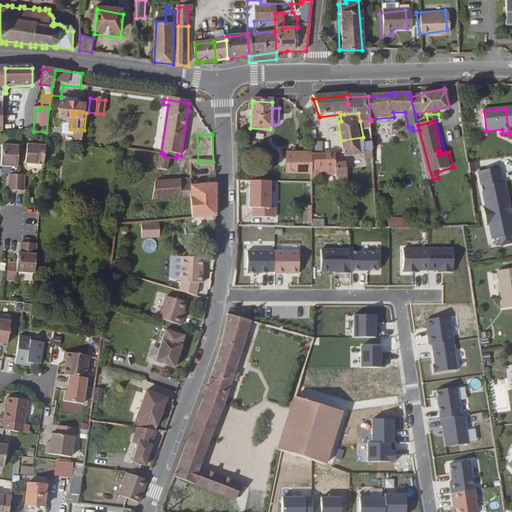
[(368,159),(375,158),(373,136),(363,137),(341,140),(343,154),(343,156),(367,152),(368,159)]
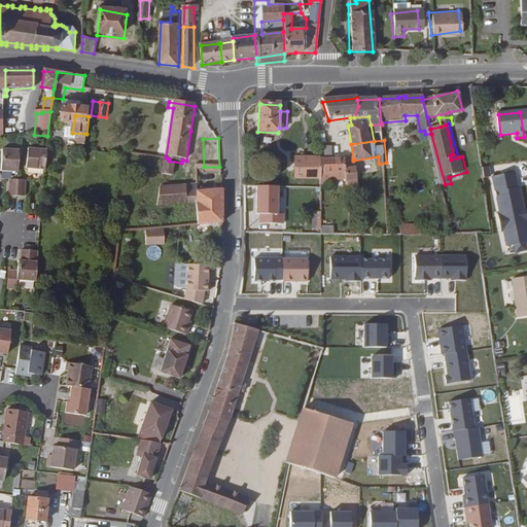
[(28,149),(26,169),(44,170),(46,151),(28,149)]
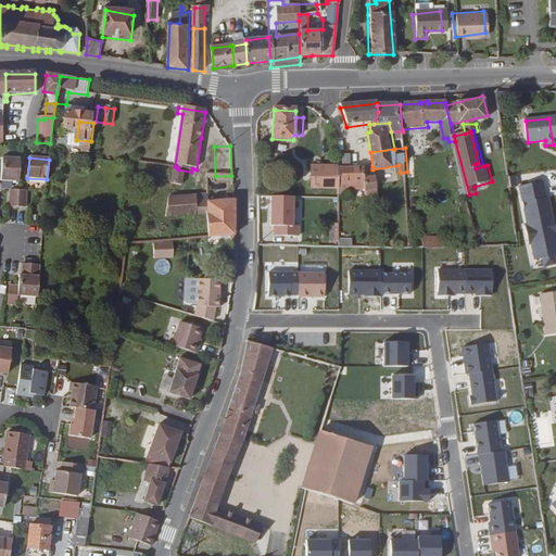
[(1,181),(19,182),(19,159),(1,159),(1,181)]
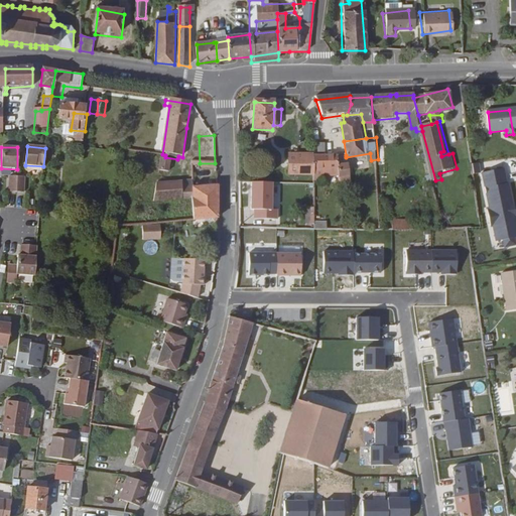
[(290,156),(289,175),(313,175),(313,156),(290,156)]
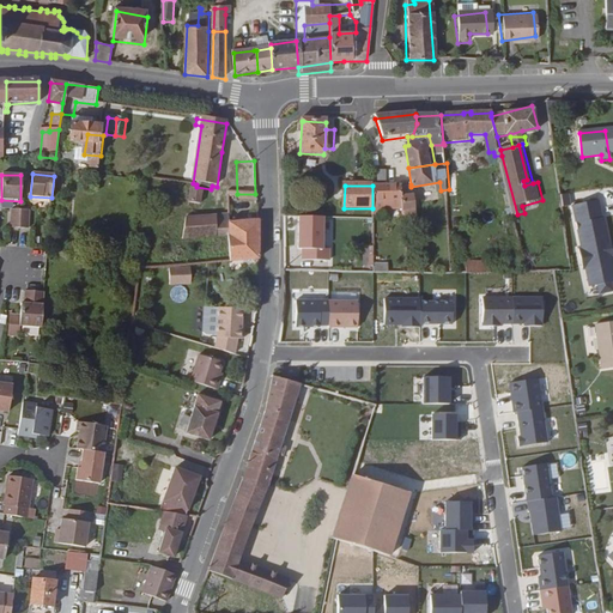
[(372,208),(371,211),(401,212),(401,200),(400,187),(386,186),(377,186),(372,186),(372,208)]
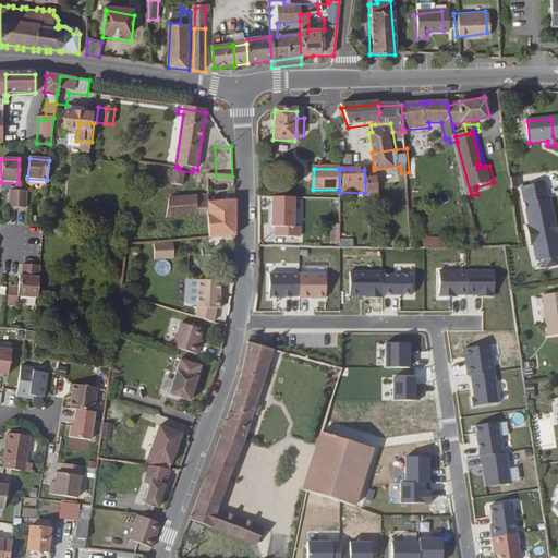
[(186,191),(189,176),(178,174),(173,173),(171,189),(180,190),(186,191)]
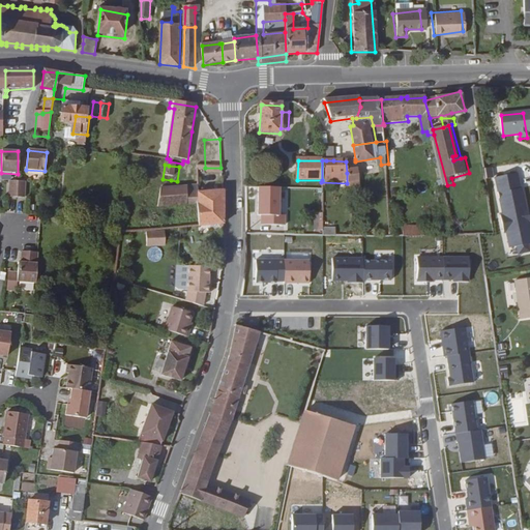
[(357,199),(356,173),(347,173),(347,183),(348,199),(357,199)]
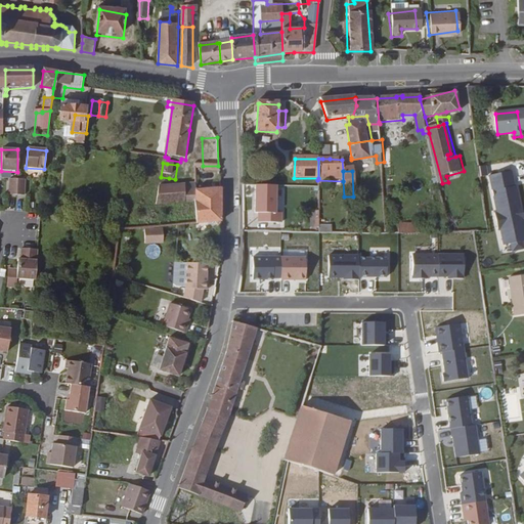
[(503,228),(507,245),(513,244),(514,251),(523,249),(523,243),(523,242),(523,241),(523,218),(523,219),(521,214),(523,214),(518,187),(516,187),(513,172),(491,176),(499,213),(497,213),(500,229),(503,228)]
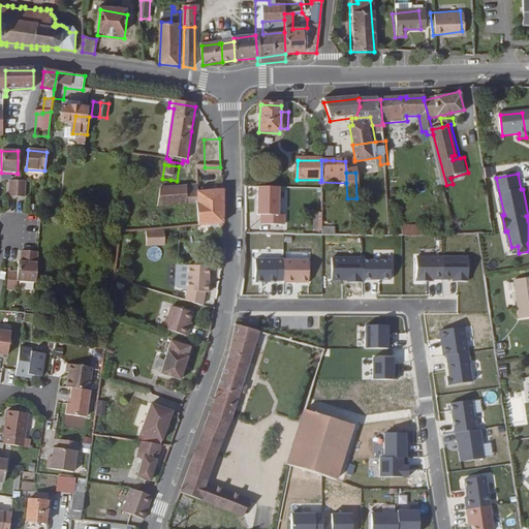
[(170,180),(162,179),(160,192),(165,192),(169,192),(170,180)]
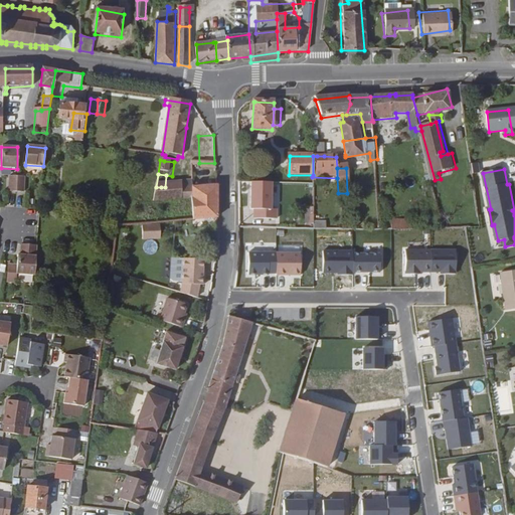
[(254,179),(252,216),(275,217),(276,180),(254,179)]
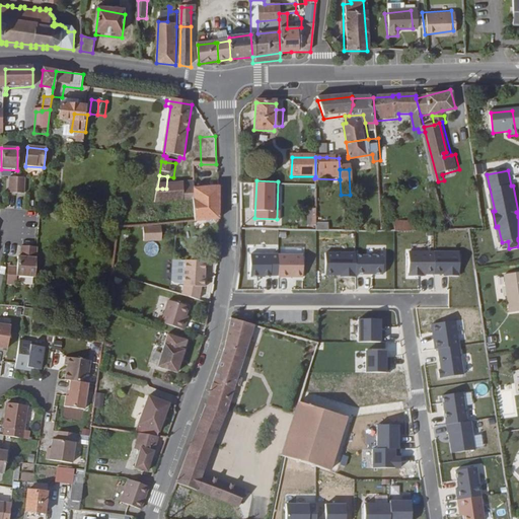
[(181,194),(180,188),(166,189),(162,189),(162,195),(156,195),(155,204),(187,202),(187,194),(181,194)]
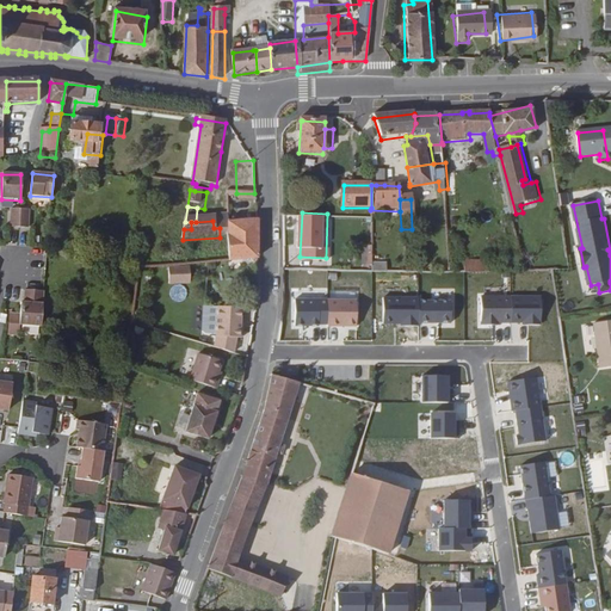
[(255,258),(257,222),(229,223),(229,236),(228,260),(255,258)]
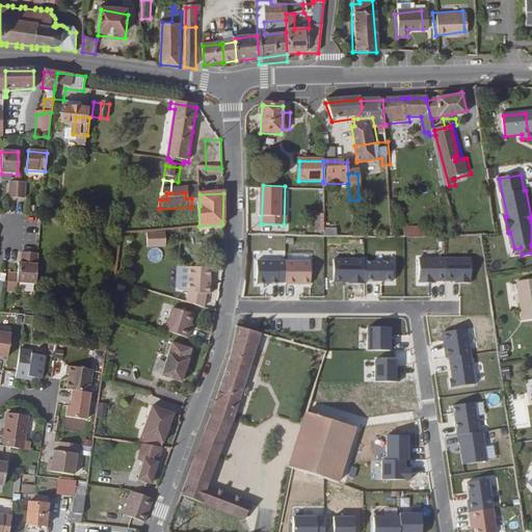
[(148,232),(149,246),(167,246),(167,231),(148,232)]
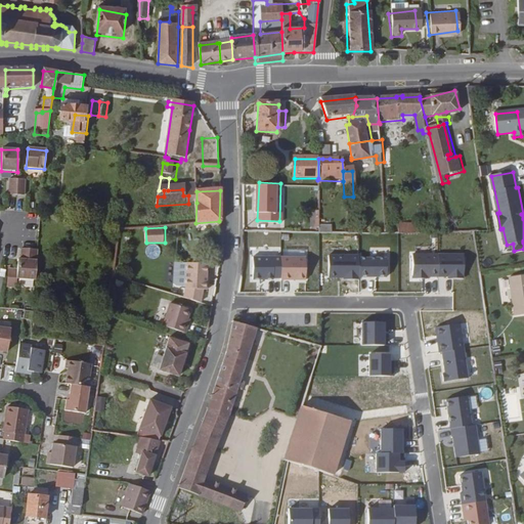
[(13,258),(12,277),(32,279),(36,249),(19,248),(18,259),(13,258)]
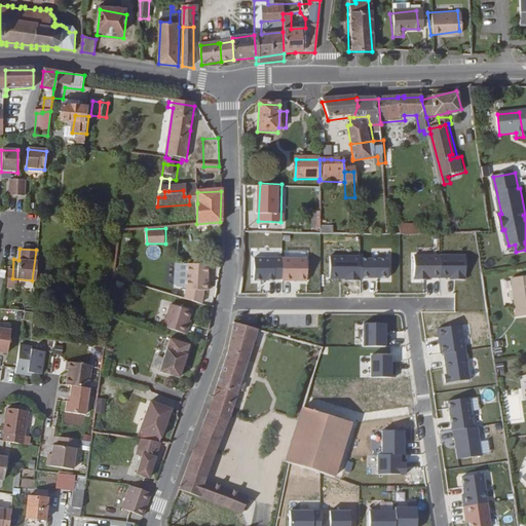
[(188,266),(187,290),(184,300),(200,305),(204,291),(209,292),(210,284),(207,284),(207,267),(188,266)]
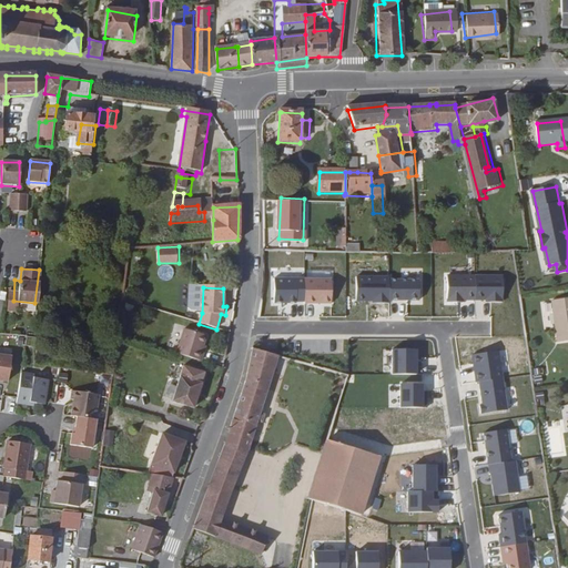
[(567,297),(554,301),(559,342),(567,340),(567,297)]
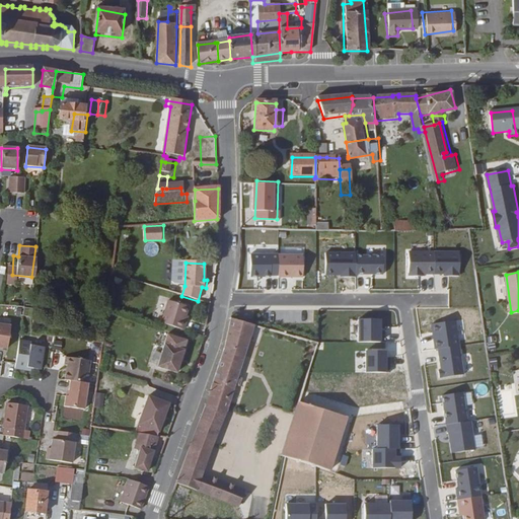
[(189,308),(169,303),(163,324),(184,330),(187,321),(184,321),(186,317),(189,308)]
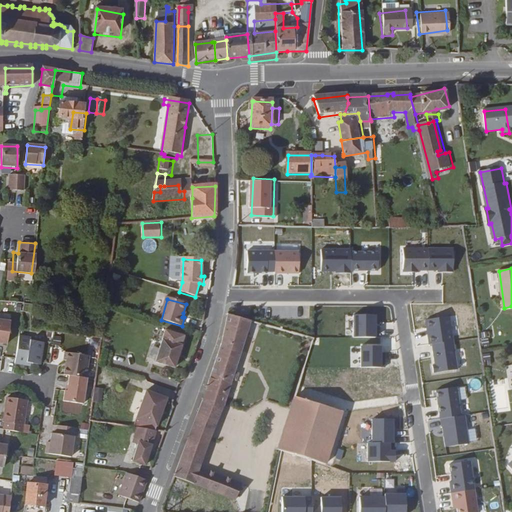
[(228,315),(222,341),(174,475),(235,498),(241,483),(201,467),(233,377),(235,378),(238,371),(235,370),(249,321),(228,315)]
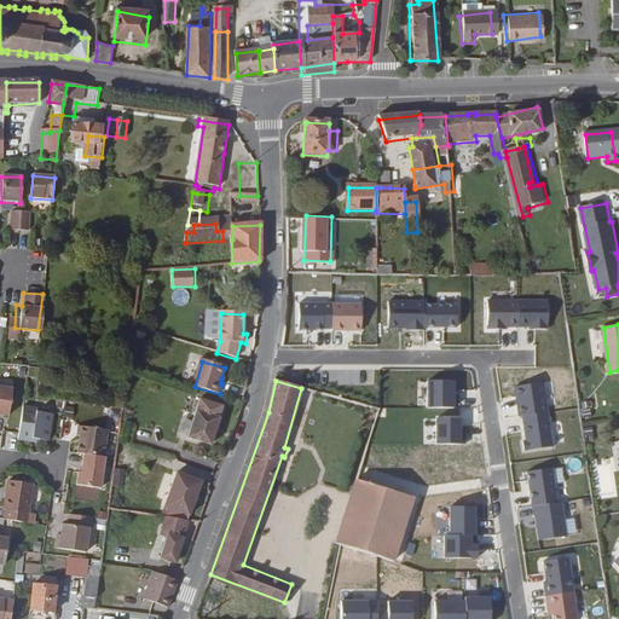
[(0,410),(7,412),(11,385),(0,383),(0,410)]
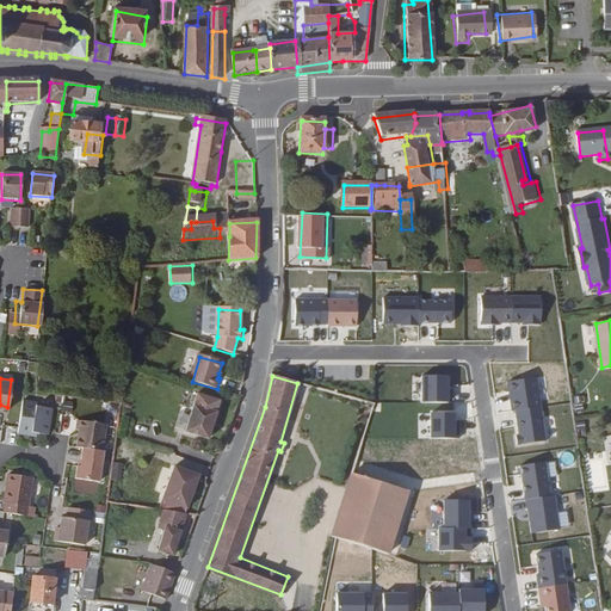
[(197,394),(186,430),(209,436),(220,400),(197,394)]
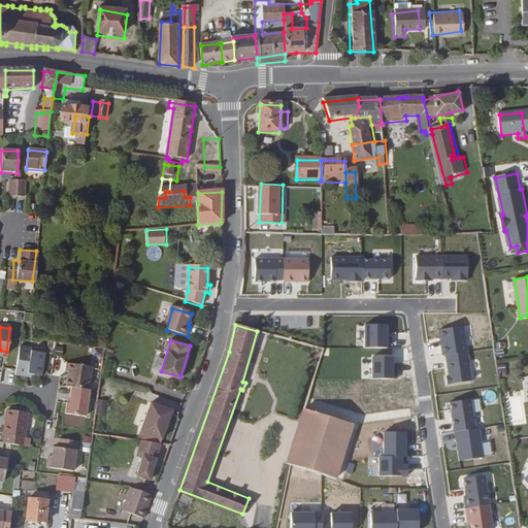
[(30,348),(18,347),(14,369),(13,374),(24,375),(25,373),(39,375),(43,353),(29,351),(30,348)]
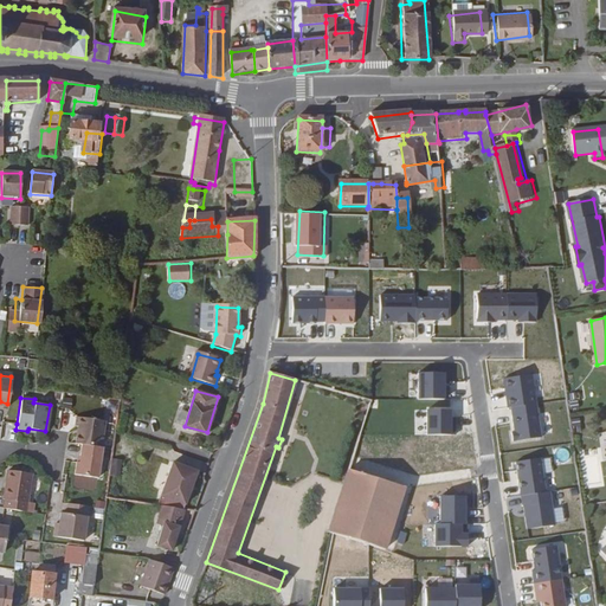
[(79,426),(77,443),(84,444),(103,446),(107,420),(78,417),(77,426),(79,426)]
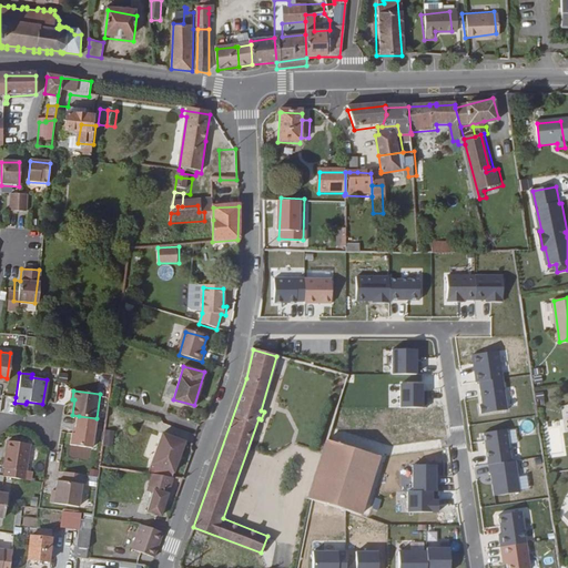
[(72,444),(93,447),(98,418),(97,418),(79,416),(77,433),(73,433),(72,444)]
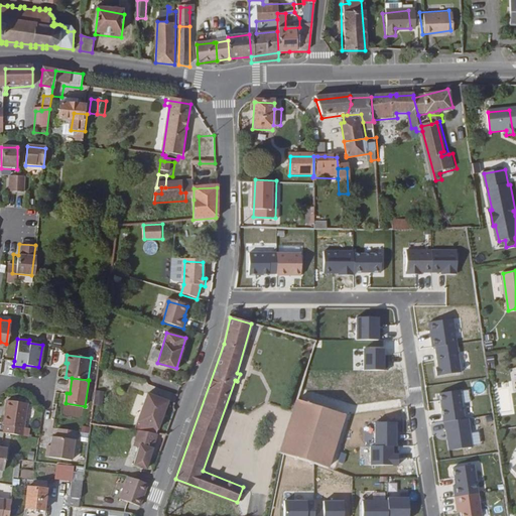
[(158,399),(148,395),(136,430),(144,431),(147,431),(155,432),(157,433),(168,403),(158,399)]
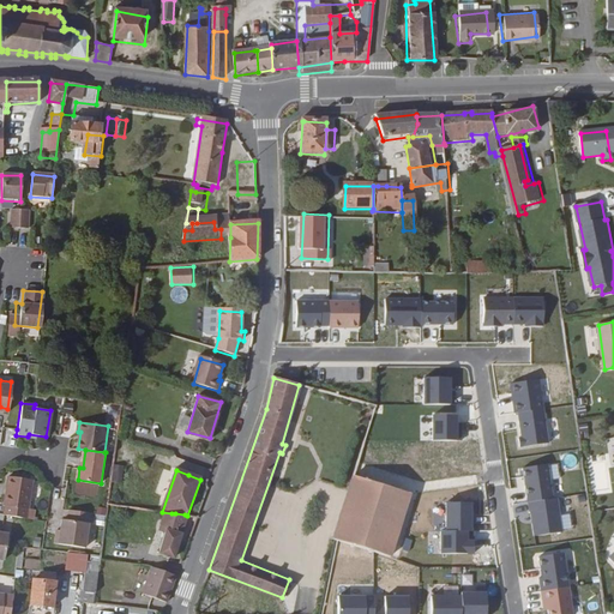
[(409,487),(379,477),(354,470),(333,536),(389,553),(409,487)]
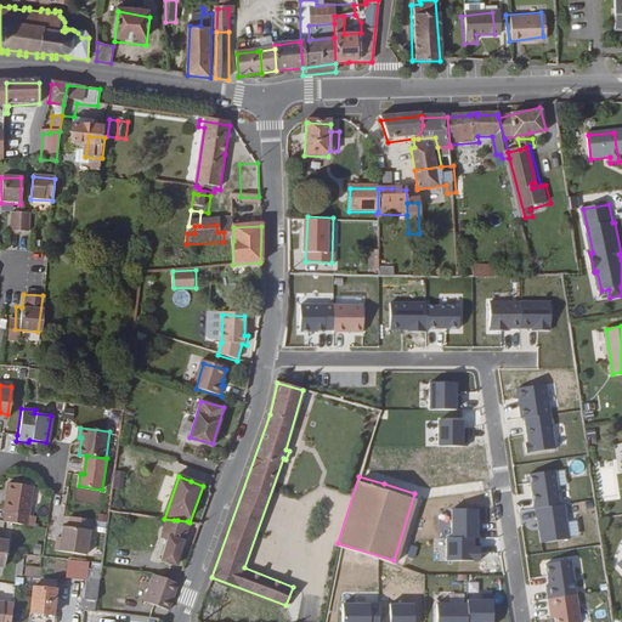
[(5,512),(4,521),(26,525),(30,485),(7,482),(4,512),(5,512)]
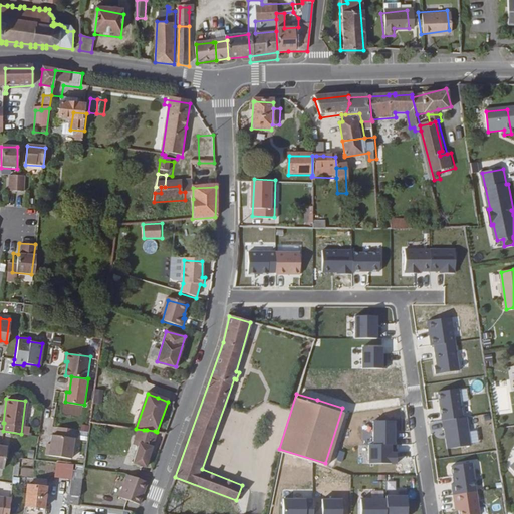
[(89,424),(88,430),(86,448),(90,448),(94,425),(89,424)]
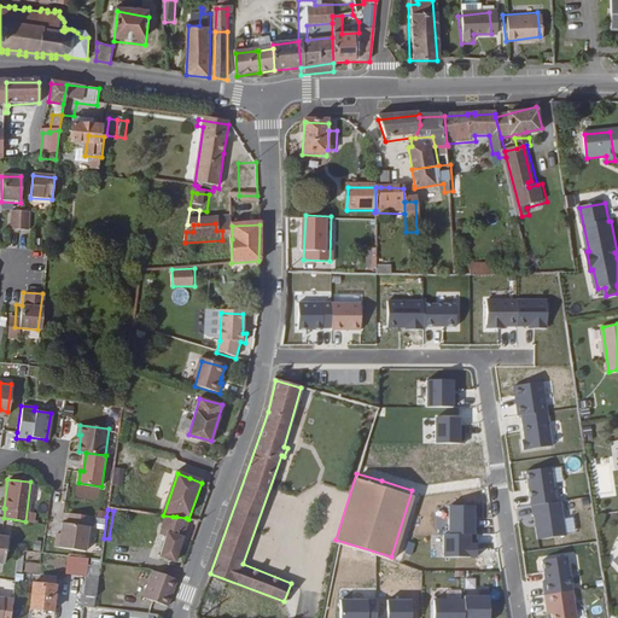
[(54,544),(86,549),(91,514),(69,512),(68,522),(62,520),(59,536),(56,535),(54,544)]
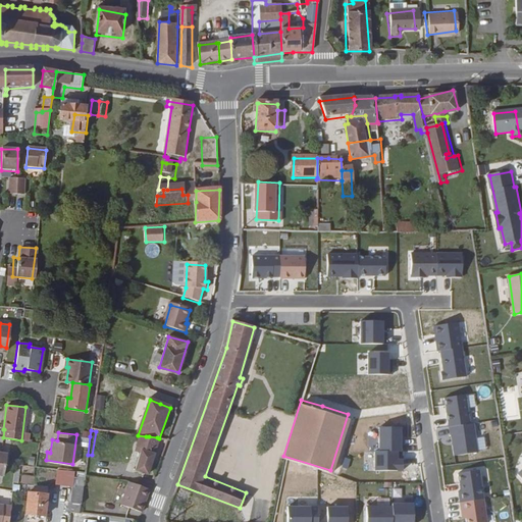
[(157,437),(149,436),(146,436),(135,469),(148,473),(157,449),(153,448),(157,437)]
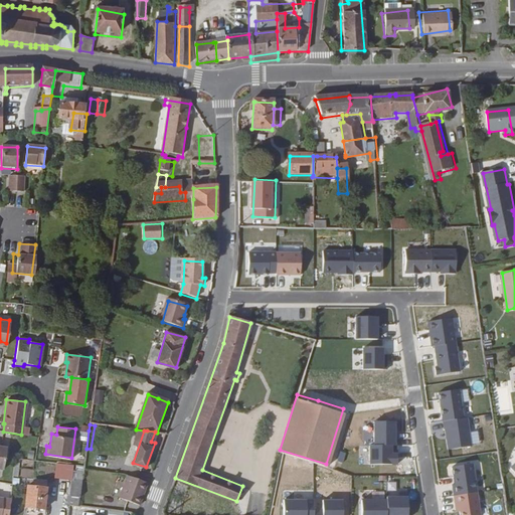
[(81,478),(71,476),(69,493),(79,495),(81,478)]
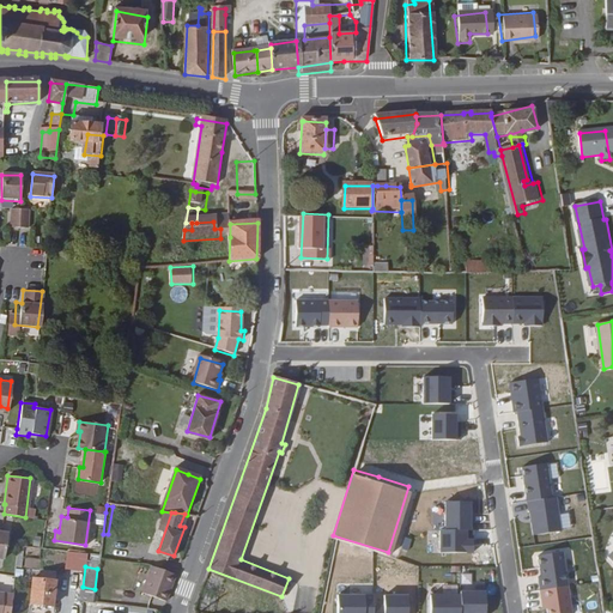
[(167,601),(176,576),(152,566),(143,593),(167,601)]
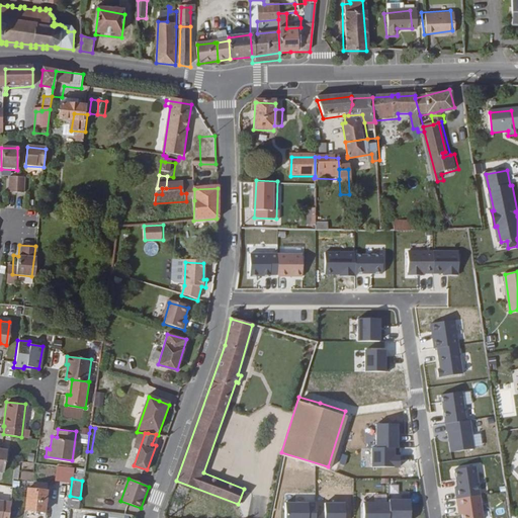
[(47,509),(49,488),(30,486),(28,507),(47,509)]
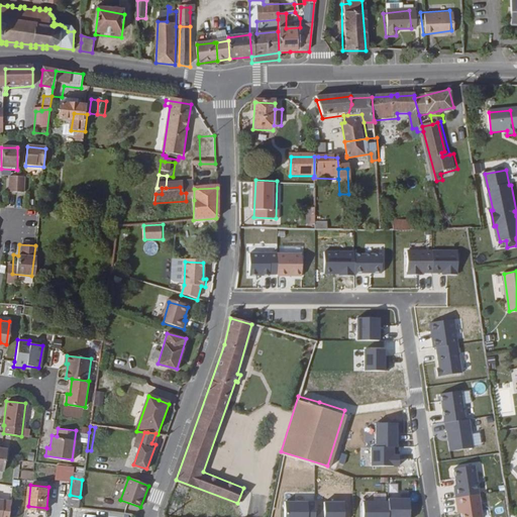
[(70,495),(69,504),(71,504),(79,505),(80,497),(70,495)]
